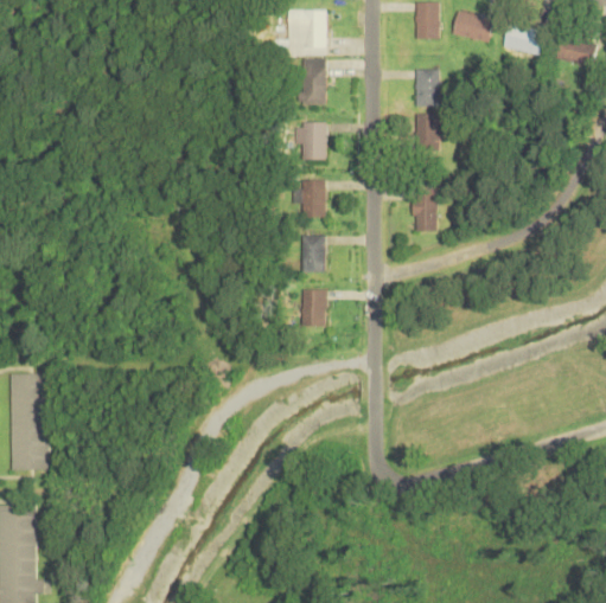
[(437,38),(437,1),(415,1),(415,38),(437,38)]
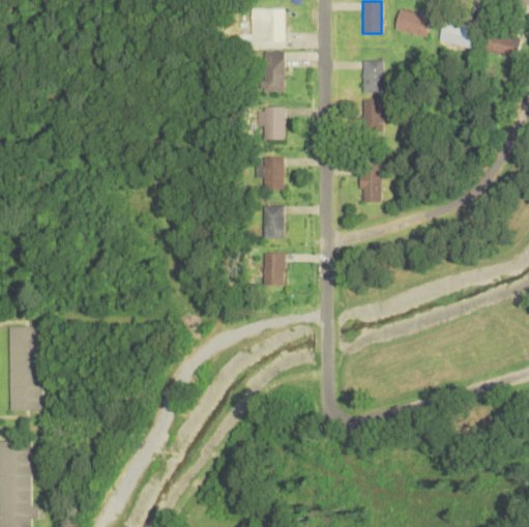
[(283,9),(251,9),(251,48),(283,48),(283,9)]
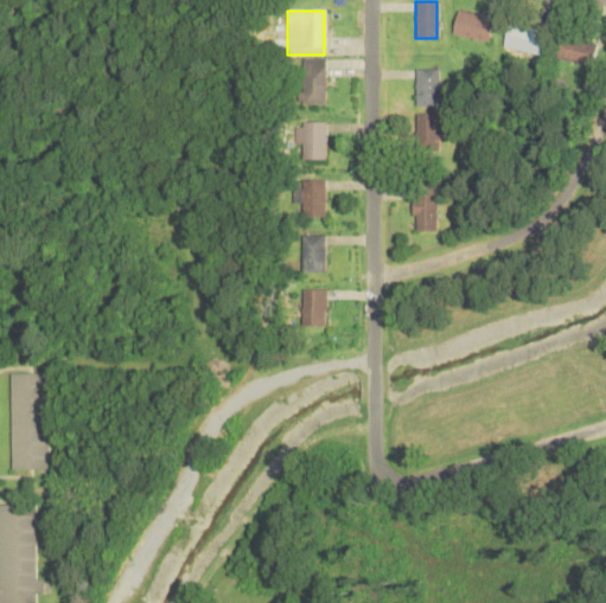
[(492,19),(458,11),(452,34),(486,43),(492,19)]
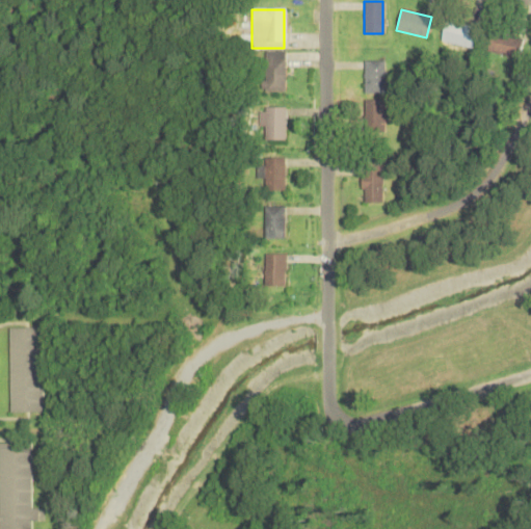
[(472,47),(475,27),(445,21),(441,41),(472,47)]
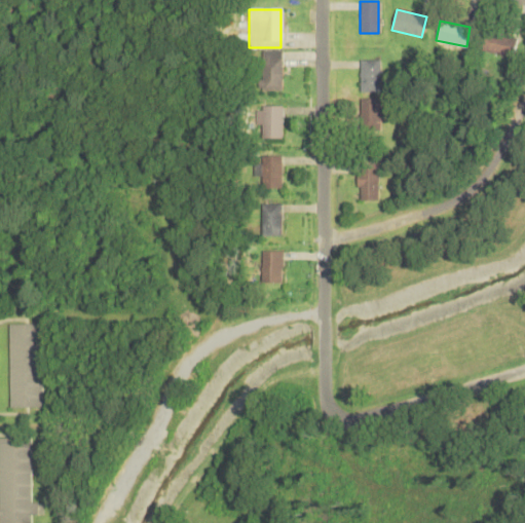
[(516,39),(486,31),(481,49),(511,58),(516,39)]
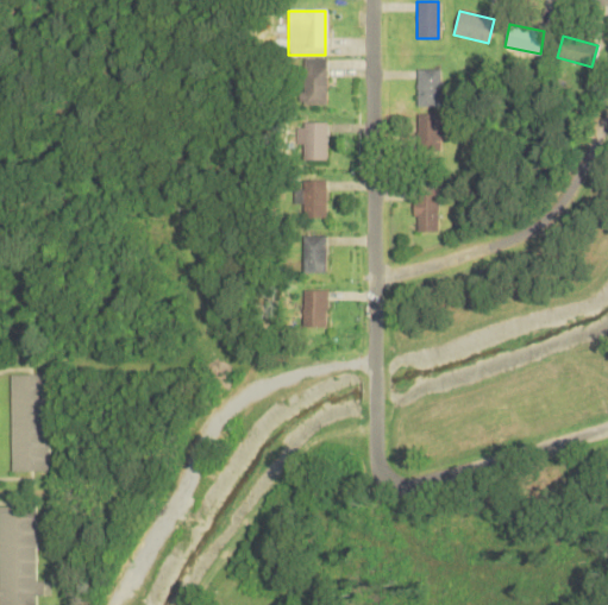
[(326,57),(300,57),(300,105),(326,105),(326,57)]
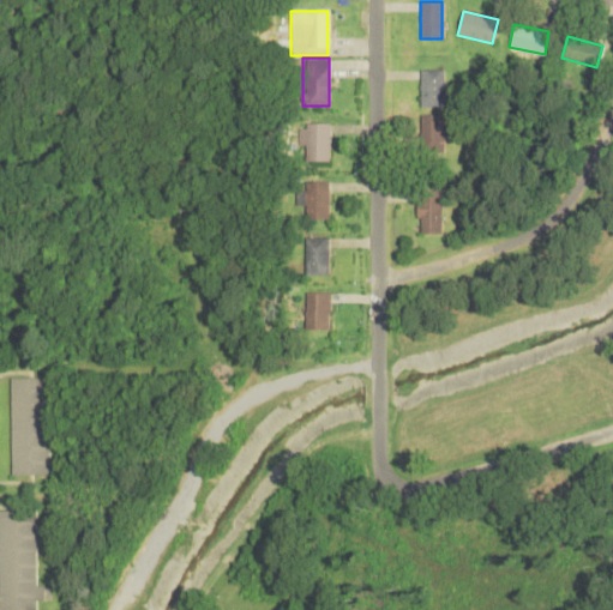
[(419,107),(443,107),(443,70),(419,70),(419,107)]
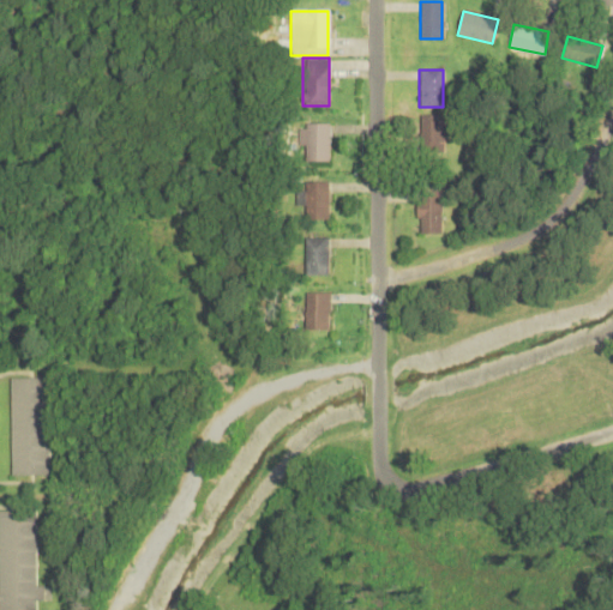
[(420,156),(443,156),(443,116),(420,116),(420,156)]
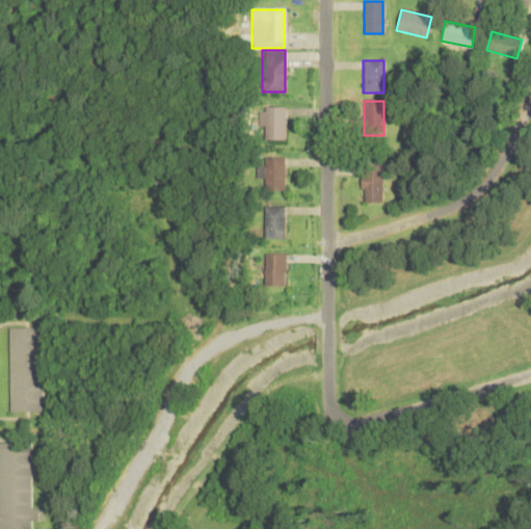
[(284,139),(284,107),(263,107),(263,111),(258,111),(258,126),(264,126),(264,139),(284,139)]
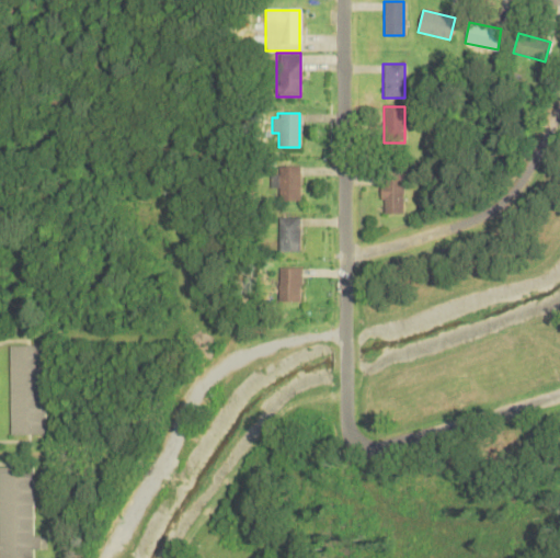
[(298,200),(298,167),(277,167),(277,175),(269,175),(269,188),(277,188),(277,200),(298,200)]
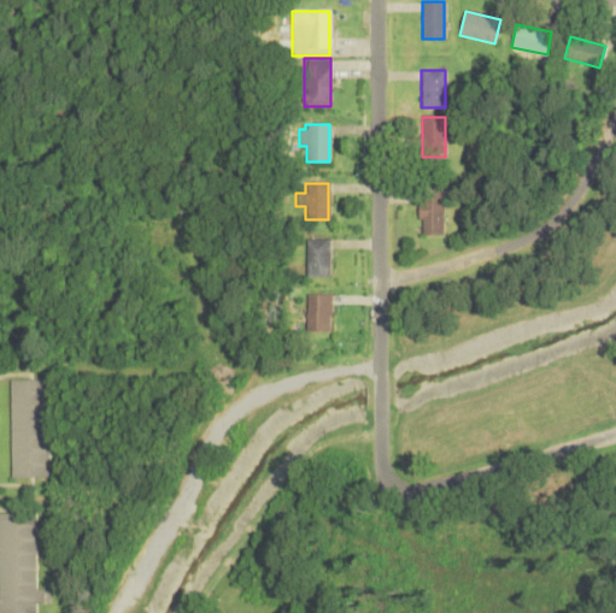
[(421,235),(441,234),(441,193),(420,193),(420,201),(416,201),(417,219),(421,219),(421,235)]
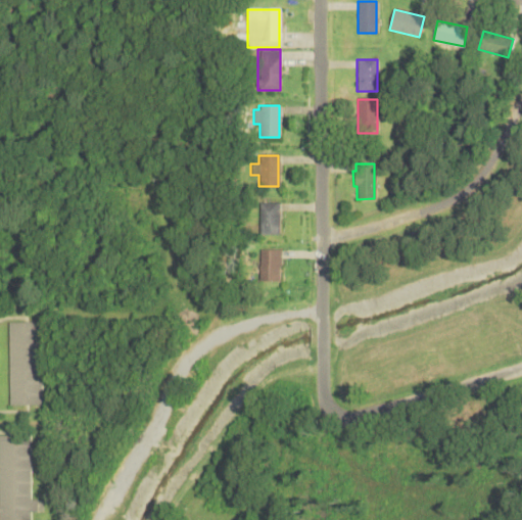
[(257,234),(277,234),(277,202),(257,202),(257,234)]
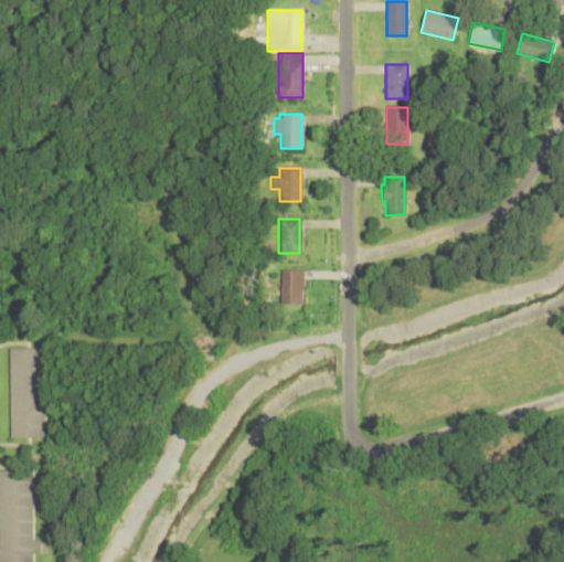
[(301,305),(301,269),(280,269),(280,305),(301,305)]
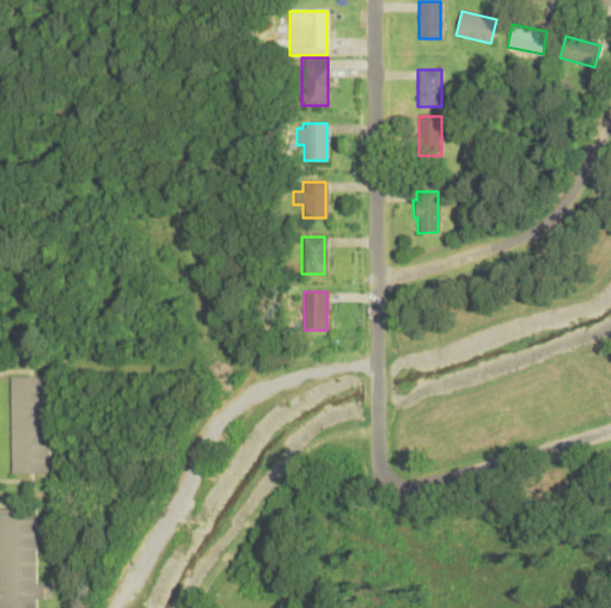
[(8,376),(8,474),(47,474),(47,376),(8,376)]
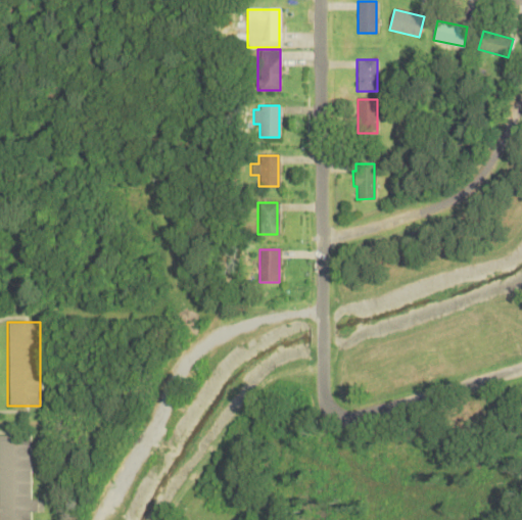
[(30,434),(0,434),(0,519),(31,519),(31,511),(41,511),(41,499),(30,499),(30,434)]
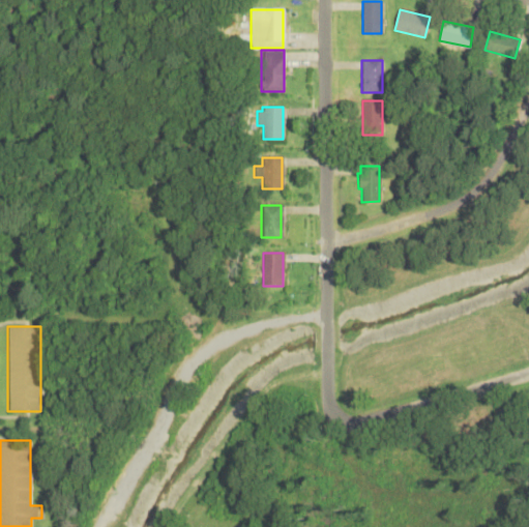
All buildings are outlined.
